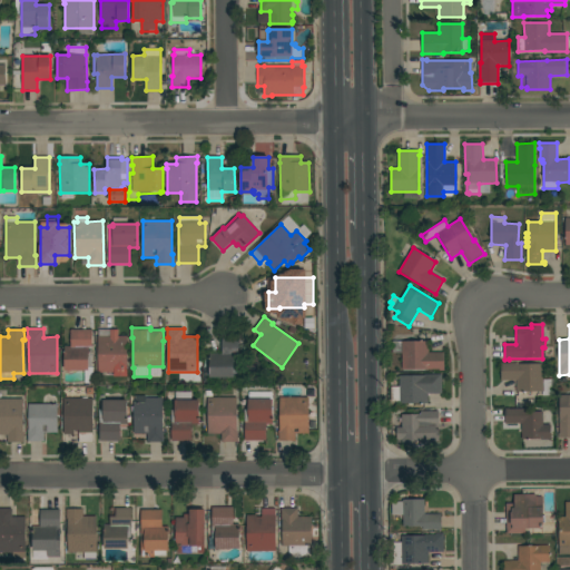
[(92,367),(89,367),(89,371),(65,371),(65,347),(70,347),(71,330),(92,330),(92,367)]
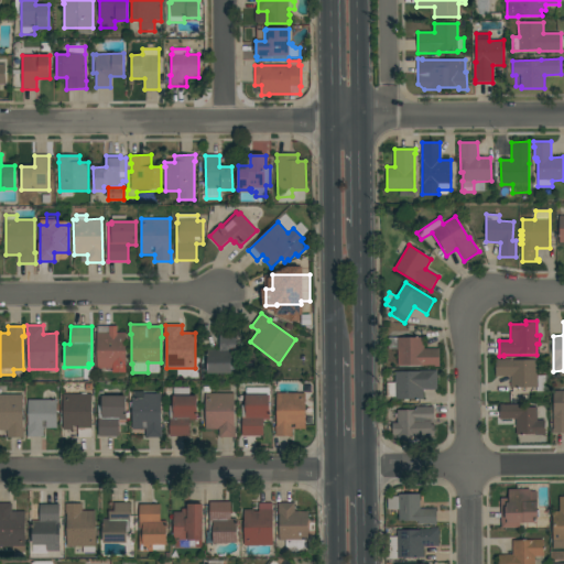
[(126,372),(112,372),(112,368),(97,369),(97,332),(98,332),(98,326),(116,326),(116,333),(126,333),(126,372)]
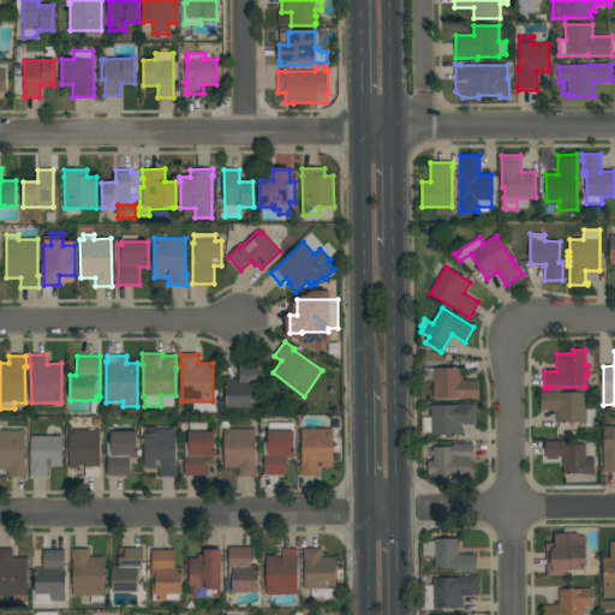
[(227,407),(226,382),(239,382),(239,366),(257,365),(257,384),(252,384),(252,407),(227,407)]
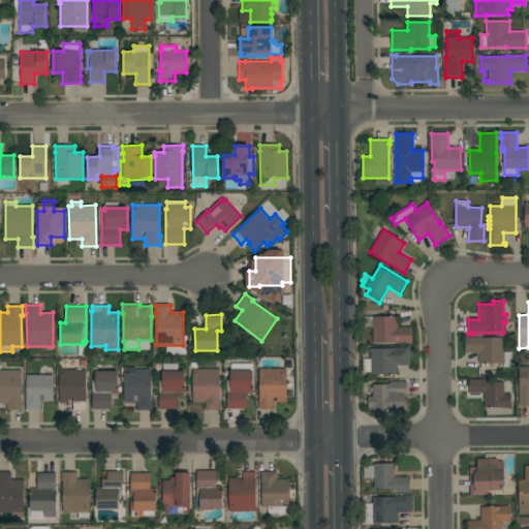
[(411,328),(412,343),(396,343),(396,342),(373,343),(373,329),(365,329),(364,317),(398,316),(398,328),(411,328)]
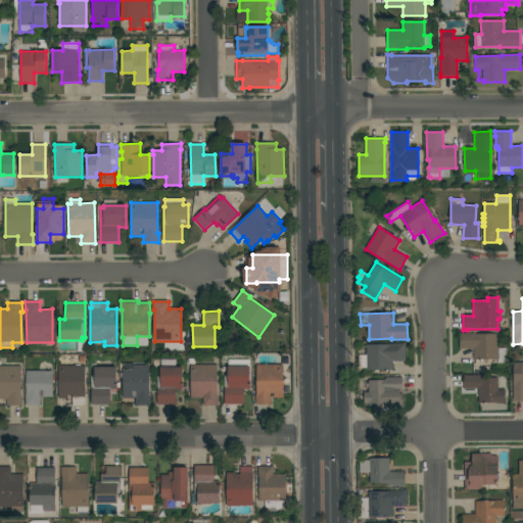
[(460,333),(464,333),(464,334),(497,334),(498,349),(507,348),(507,364),(497,364),(497,360),(474,361),(474,349),(460,349),(460,333)]
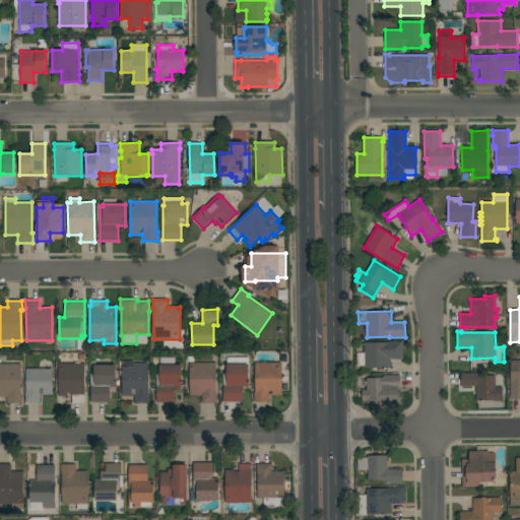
[(365,369),(365,366),(358,366),(358,355),(365,355),(364,343),(388,342),(388,341),(403,341),(403,359),(390,360),(391,368),(365,369)]
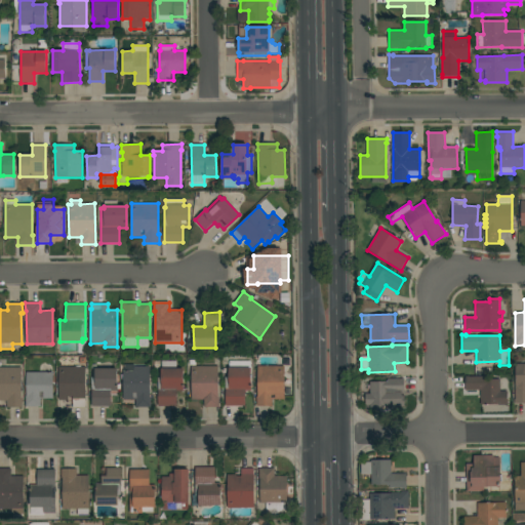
[(158,377),(161,377),(161,368),(162,368),(162,361),(176,361),(176,369),(183,369),(183,391),(176,391),(176,406),(158,406),(158,377)]
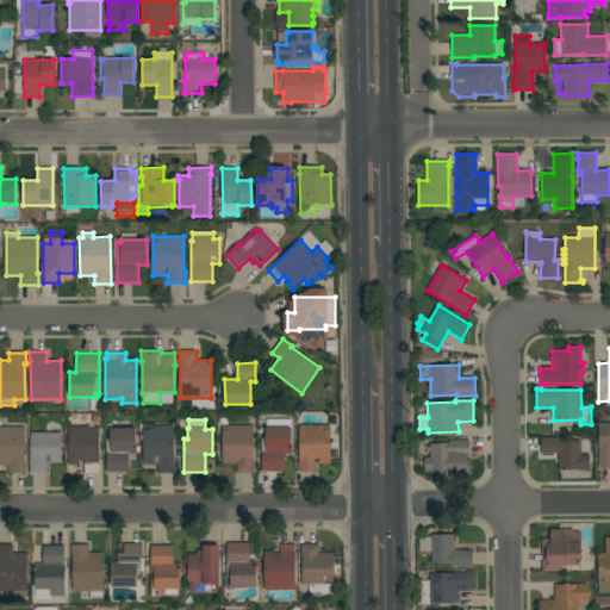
[(262,419),(291,419),(291,453),(285,453),(285,472),(262,472),(262,419)]
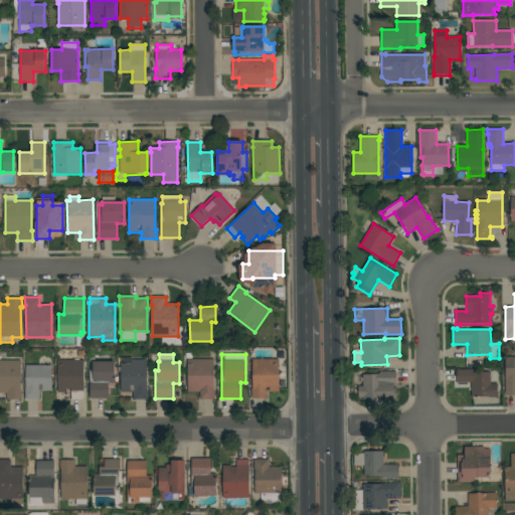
[(514,395),(504,395),(504,392),(506,392),(505,357),(514,356),(514,395)]
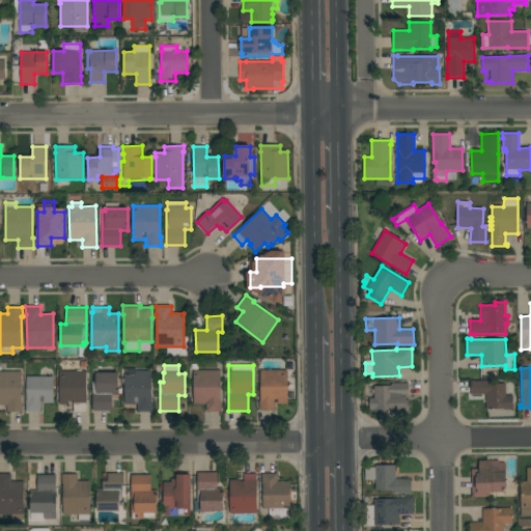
[(206,404),(193,404),(193,370),(221,370),(221,401),(221,412),(206,412),(206,404)]
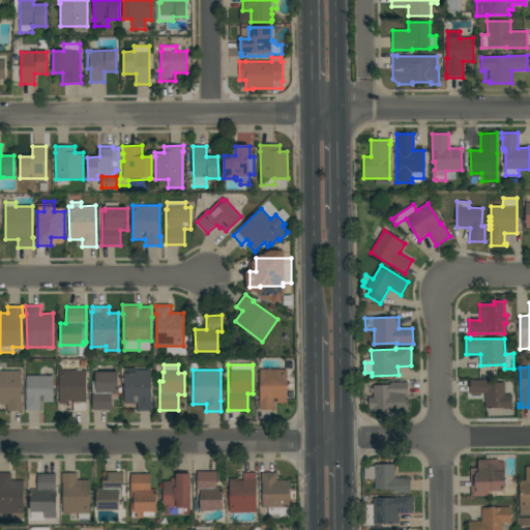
[(274,404),(274,410),(259,410),(259,400),(260,400),(260,370),(287,370),(287,404),(274,404)]
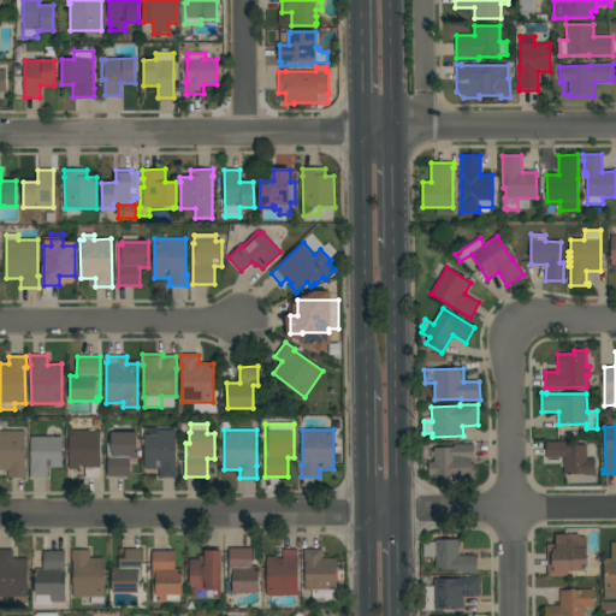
[(0,431),(25,431),(25,478),(9,478),(9,471),(0,471),(0,431)]
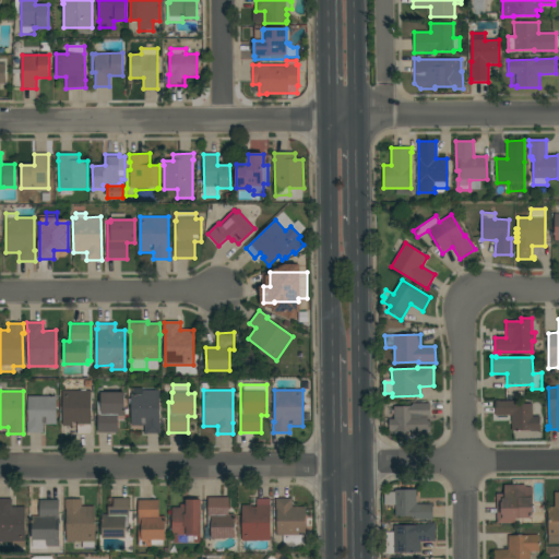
[(91,391),(92,426),(91,426),(91,433),(78,435),(78,423),(73,423),(73,426),(63,426),(63,391),(91,391)]
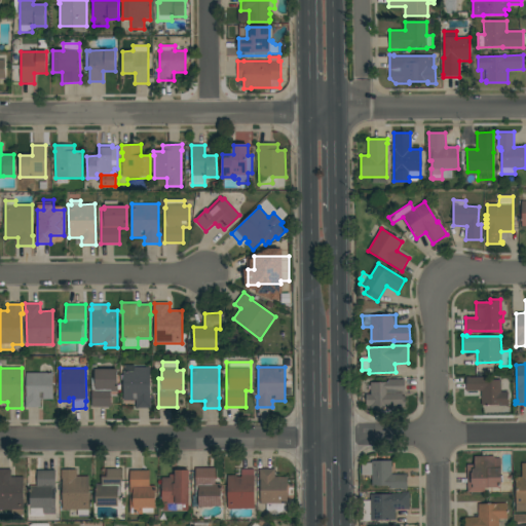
[(123,401),(123,380),(121,380),(121,376),(123,376),(123,371),(134,371),(134,368),(150,368),(150,398),(151,398),(151,408),(137,408),(137,401),(123,401)]
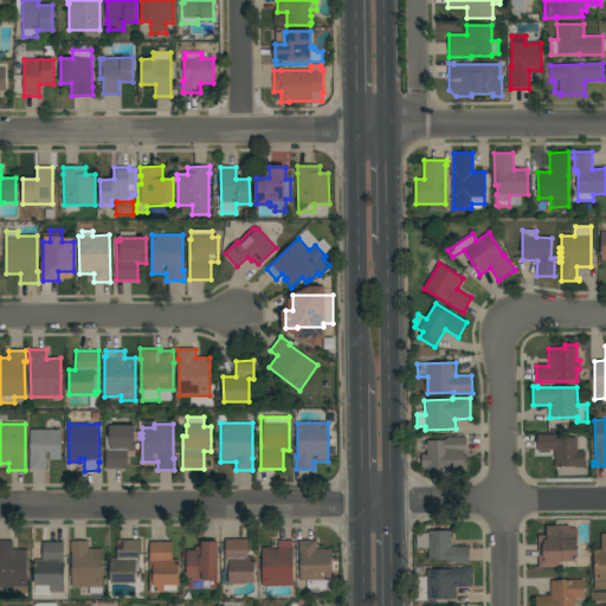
[(135,426),(135,452),(128,452),(128,469),(105,469),(105,437),(109,437),(109,426),(135,426)]
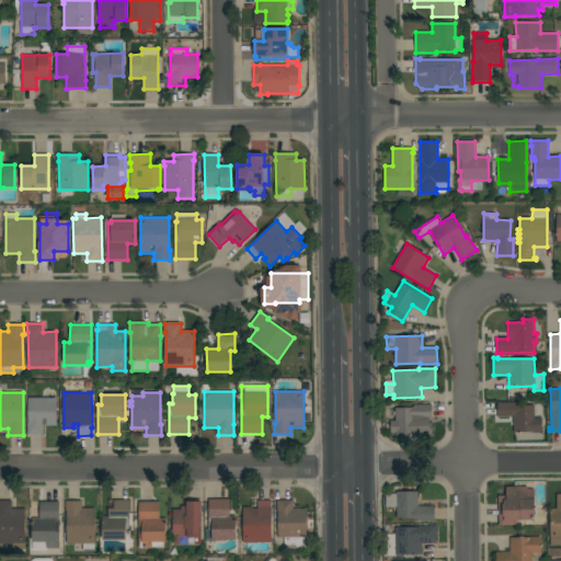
[(35,398),(35,397),(41,397),(41,398),(56,398),(57,426),(44,426),(44,435),(27,435),(27,423),(29,423),(27,398),(35,398)]
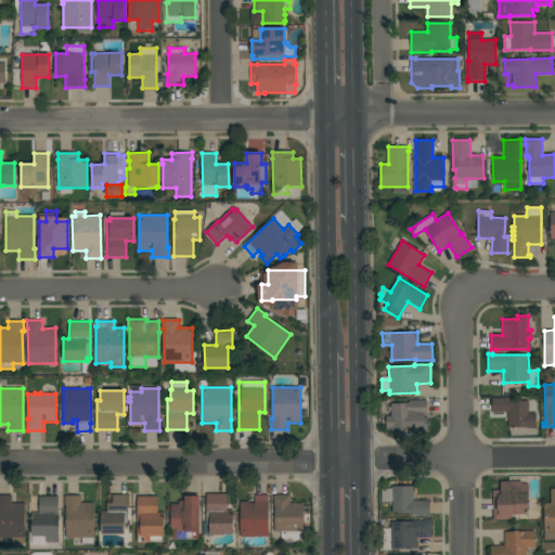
[(528,414),(536,414),(537,428),(527,428),(527,427),(508,427),(507,413),(492,413),(491,398),(495,398),(495,399),(510,398),(510,401),(528,401),(528,414)]
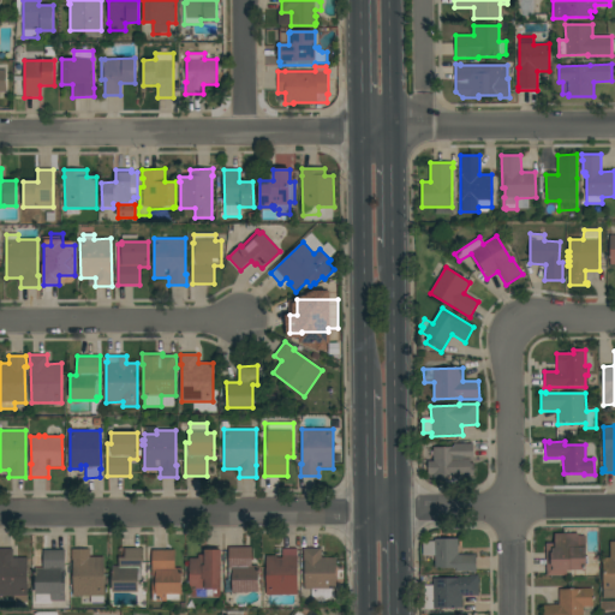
[(454,447),(454,445),(475,443),(475,460),(460,460),(460,467),(457,467),(458,476),(434,477),(434,448),(454,447)]
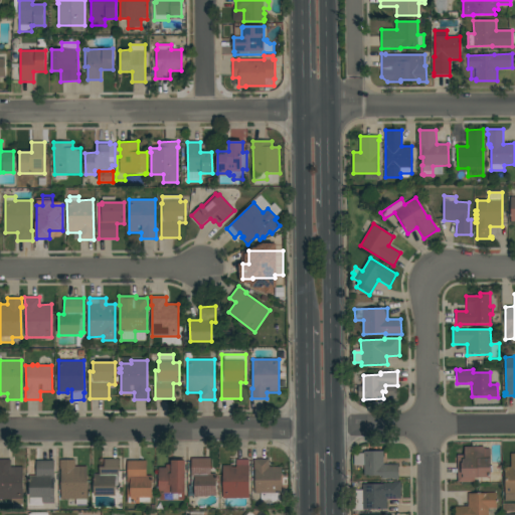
[(485,447),(485,449),(491,449),(491,466),(492,466),(492,473),(490,473),(491,477),(478,477),(478,478),(475,478),(475,482),(458,483),(458,456),(465,456),(465,447),(485,447)]
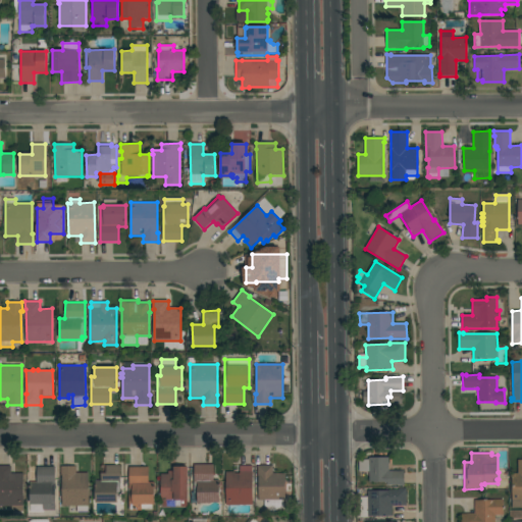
[(369,472),(359,472),(359,461),(364,461),(364,460),(369,460),(369,458),(388,457),(388,471),(404,471),(404,486),(400,486),(400,485),(386,485),(386,482),(369,482),(369,472)]
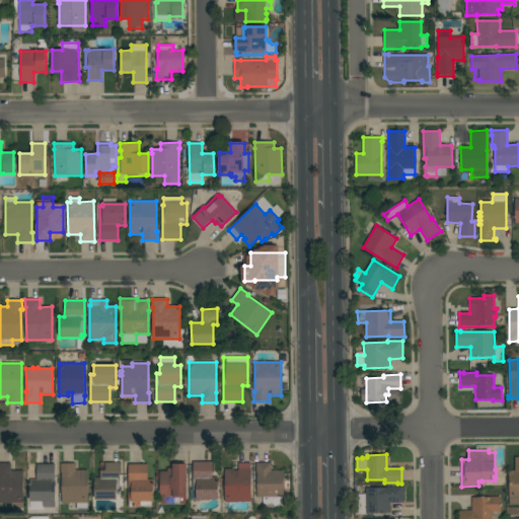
[(518,505),(509,505),(509,470),(515,470),(515,457),(518,457),(518,505)]
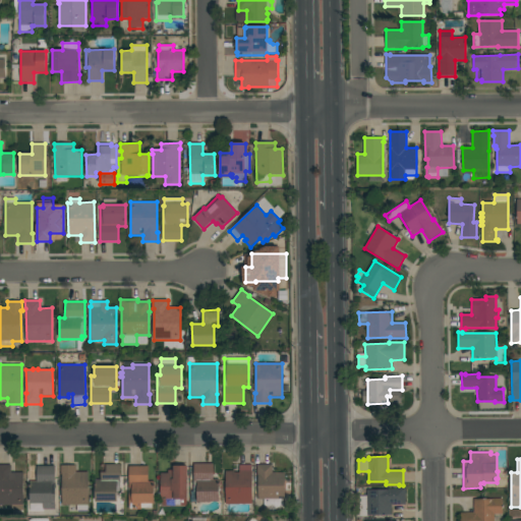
[(213,464),(213,479),(219,479),(219,501),(196,502),(196,493),(193,493),(193,464),(213,464)]
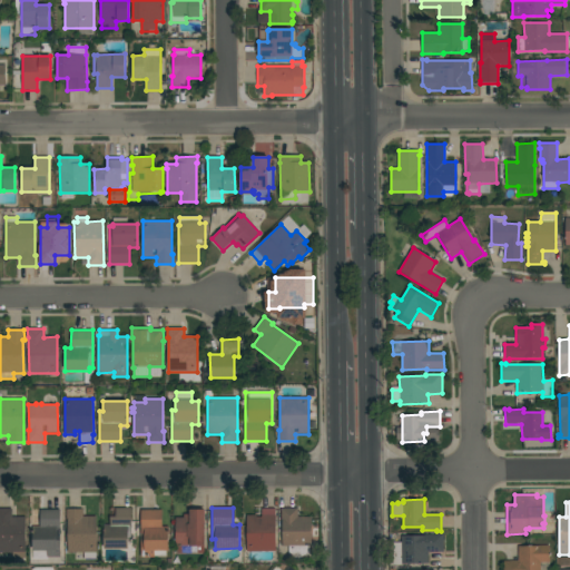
[(297,508),(298,517),(311,517),(312,547),(310,547),(310,558),(288,558),(288,547),(283,547),(282,520),(281,520),(281,508),(297,508)]
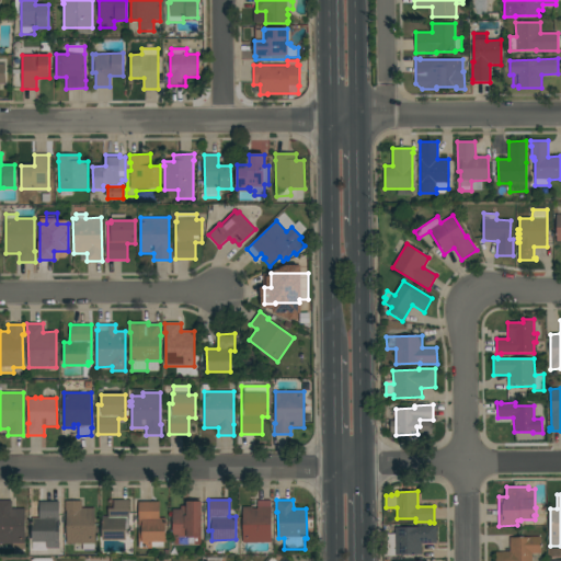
[(25,545),(0,545),(0,501),(12,501),(12,508),(25,508),(25,545)]
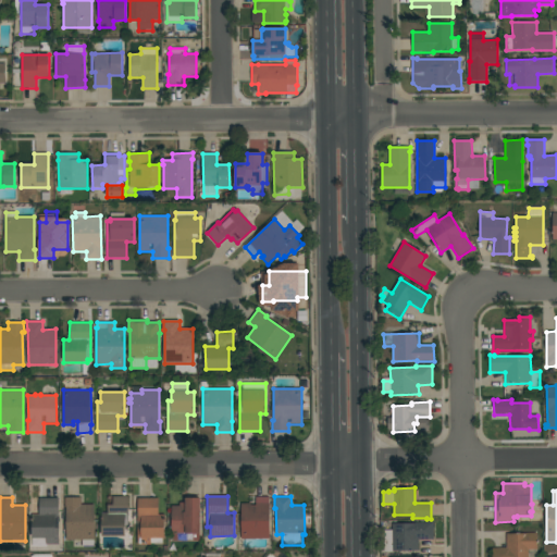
[(82,497),(82,505),(94,505),(95,540),(94,540),(94,546),(82,546),(82,540),(66,541),(65,510),(65,497),(82,497)]
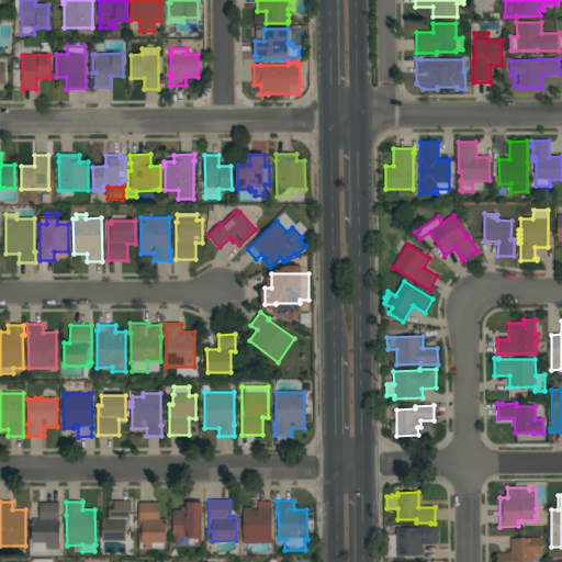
[(102,541),(102,517),(109,517),(109,509),(114,509),(114,502),(130,502),(130,529),(128,529),(128,531),(126,531),(126,541),(102,541)]
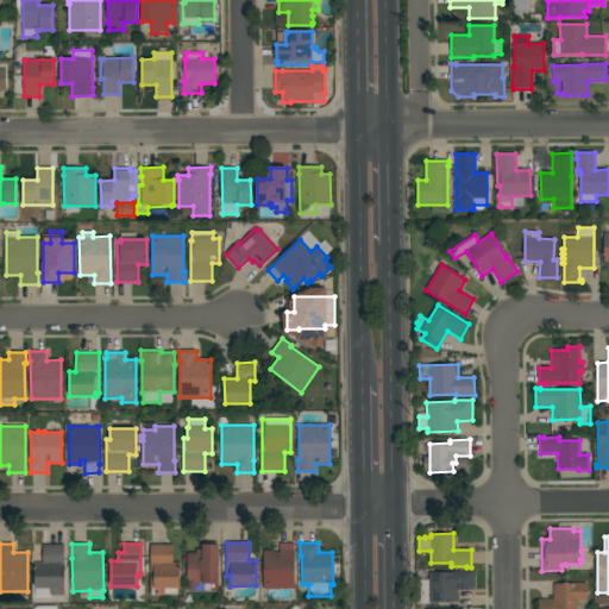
[(188,591),(187,553),(196,553),(196,550),(202,550),(202,545),(219,544),(219,546),(219,583),(218,583),(218,591),(188,591)]
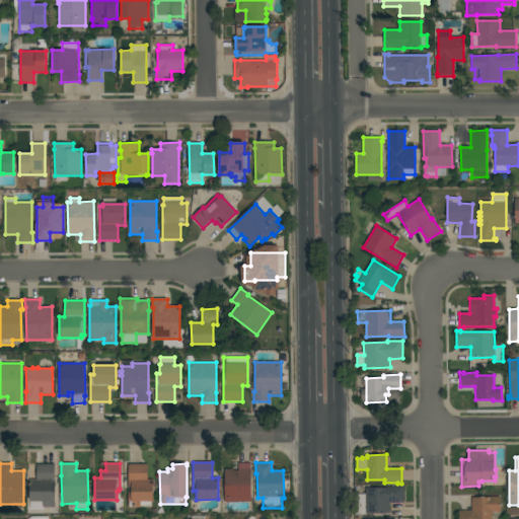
[(224,469),(234,469),(234,470),(238,470),(238,463),(250,463),(250,469),(251,469),(251,502),(225,503),(224,469)]
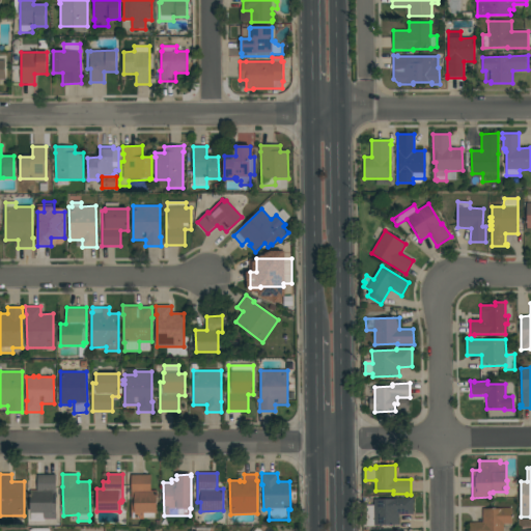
[(56,475),(56,520),(44,520),(44,513),(30,513),(30,491),(37,491),(37,475),(56,475)]
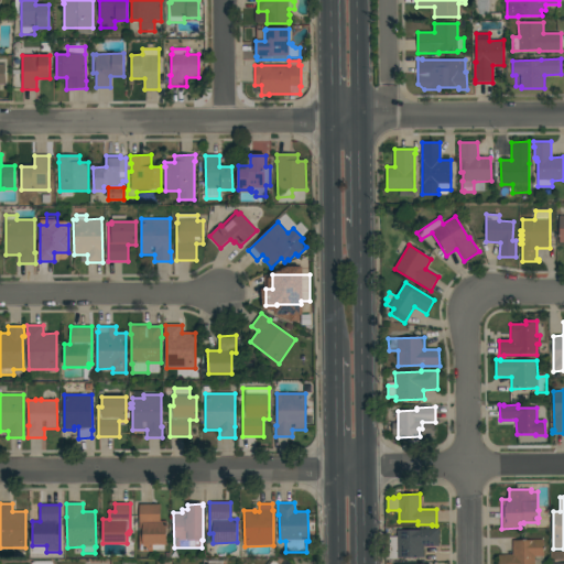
[(161,505),(161,521),(166,521),(166,545),(164,545),(164,550),(153,550),(153,552),(139,552),(139,505),(161,505)]
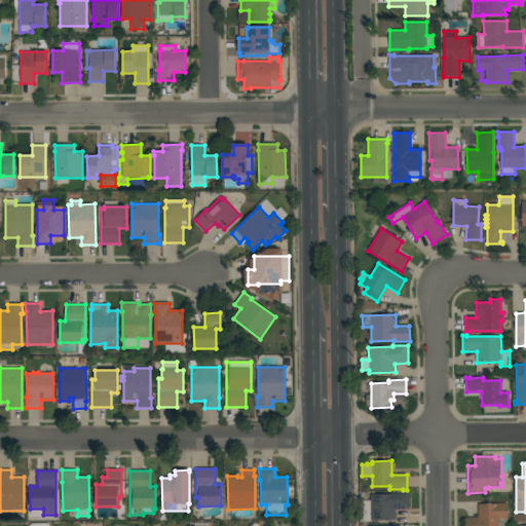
[(410,510),(395,510),(396,520),(363,521),(363,500),(370,500),(370,494),(402,494),(402,492),(409,492),(410,510)]
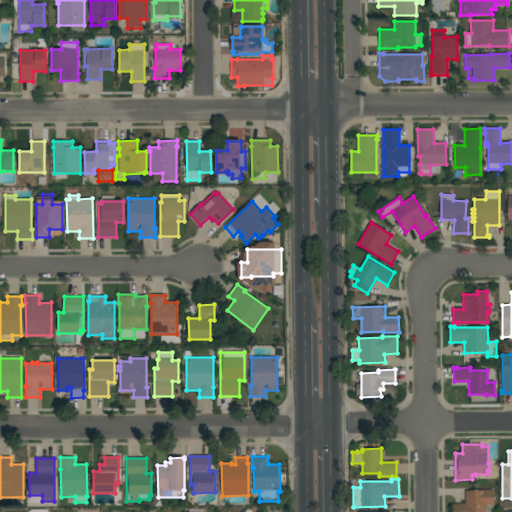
[(465,504),(465,491),(485,491),(485,490),(493,490),(494,505),(485,505),(485,511),(452,511),(452,504),(465,504)]
